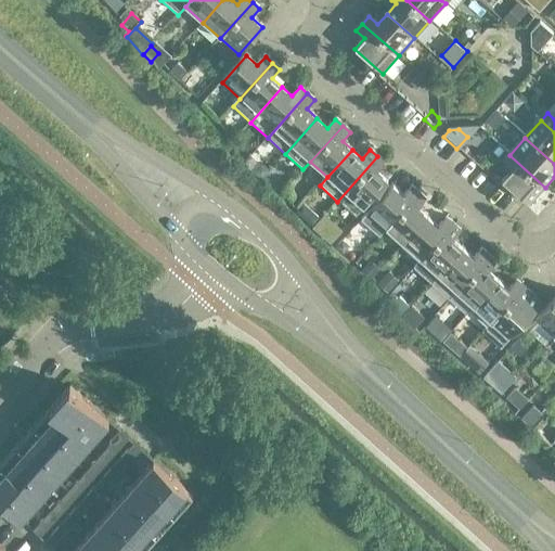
[(545,188),(510,155),(503,163),(512,170),(502,181),(529,206),(545,188)]
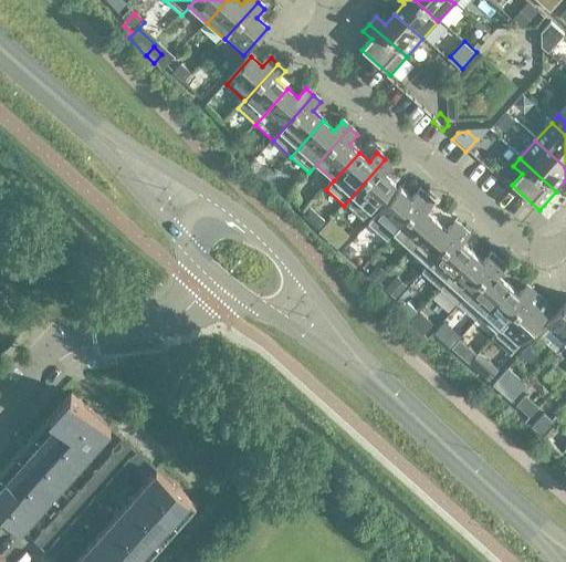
[(364,222),(396,186),(385,175),(392,166),(385,159),(344,206),(364,222)]
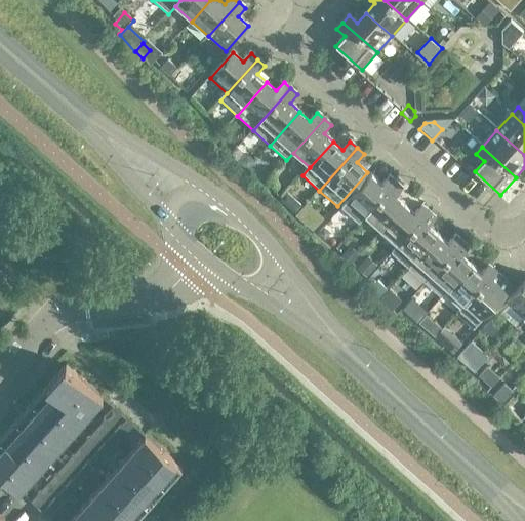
[(358,225),(396,183),(389,176),(381,186),(371,176),(341,209),(358,225)]
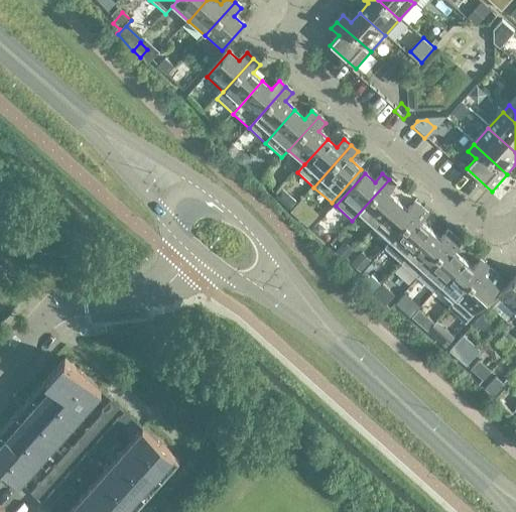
[(389,179),(359,214),(375,228),(398,203),(389,195),(396,185),(389,179)]
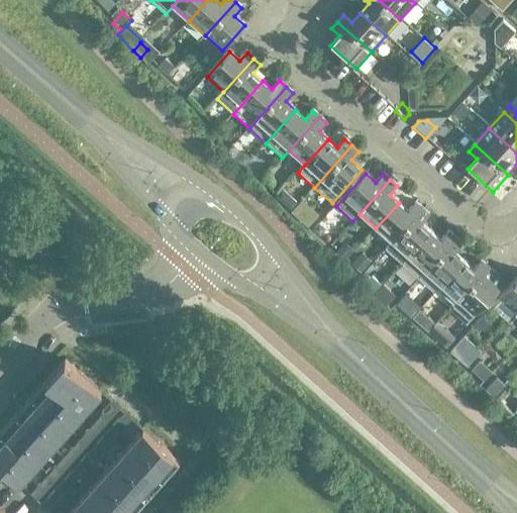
[(399,203),(376,228),(392,243),(422,209),(416,203),(408,211),(399,203)]
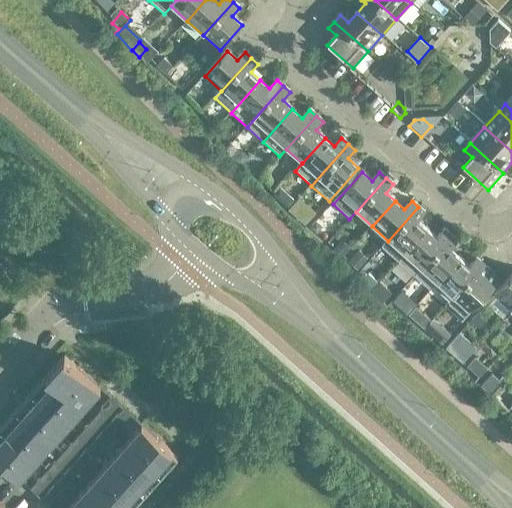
[(398,263),(427,230),(418,221),(425,213),(418,207),(388,241),(382,248),(398,263)]
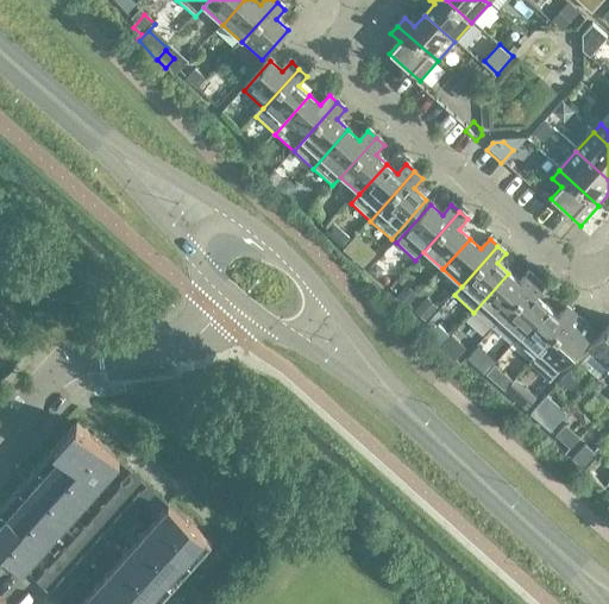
[(508,274),(482,303),(501,321),(537,281),(528,275),(520,283),(508,274)]
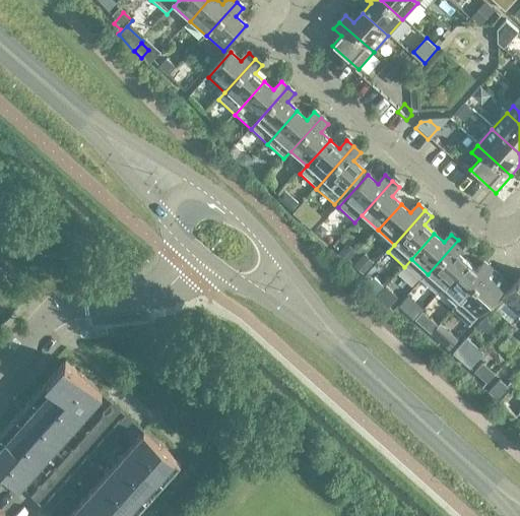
[(458,240),(428,274),(427,275),(443,289),(467,263),(457,255),(465,247),(458,240)]
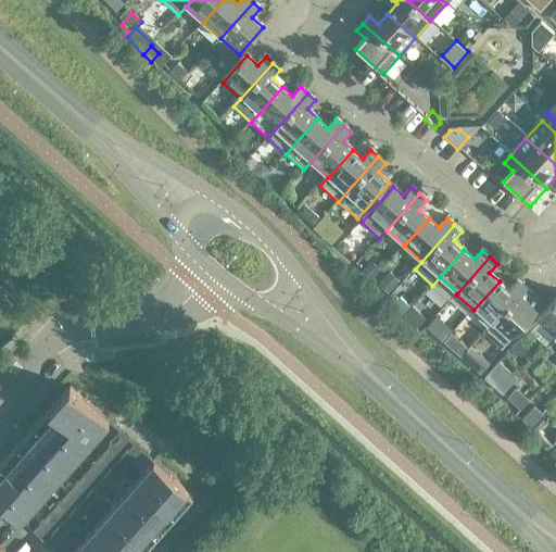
[(500,281),(474,310),(470,313),(488,329),(525,288),(517,281),(509,290),(500,281)]
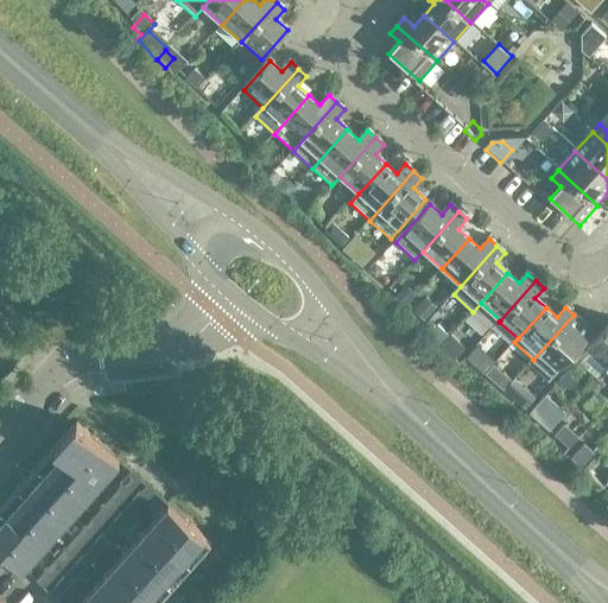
[(574,315),(533,360),(529,365),(549,382),(594,332),(574,315)]
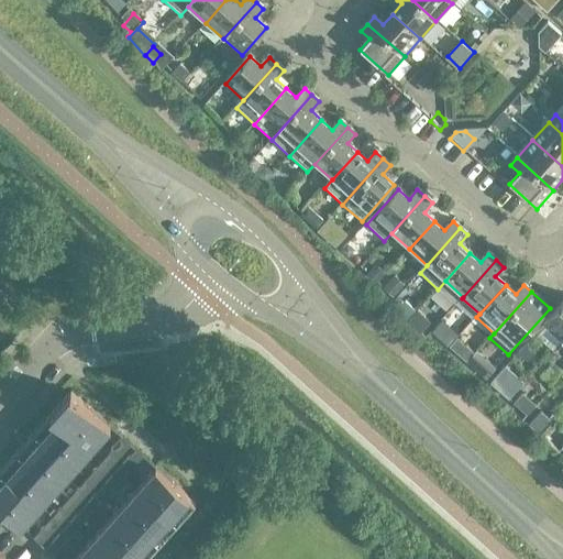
[(562,303),(543,326),(562,342),(562,340),(562,303)]
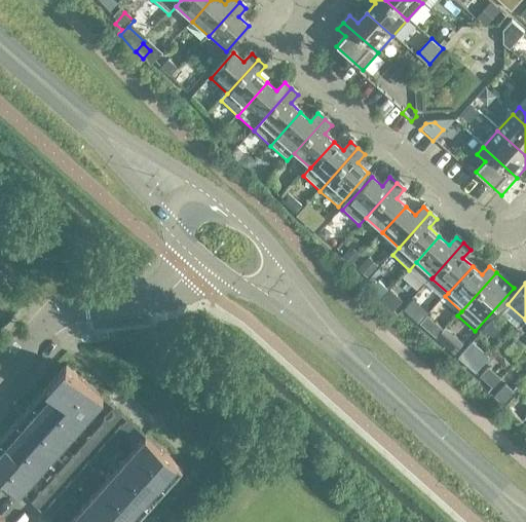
[(392,309),(392,308),(399,302),(389,294),(382,301),(392,309)]
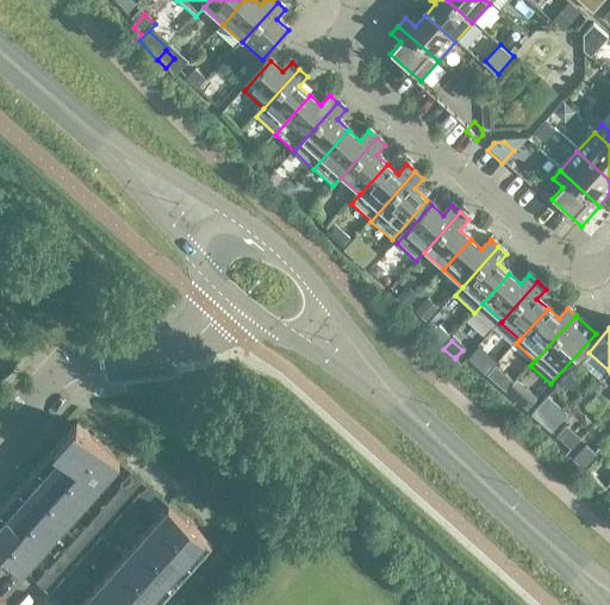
[(527,412),(536,401),(526,392),(516,403),(527,412)]
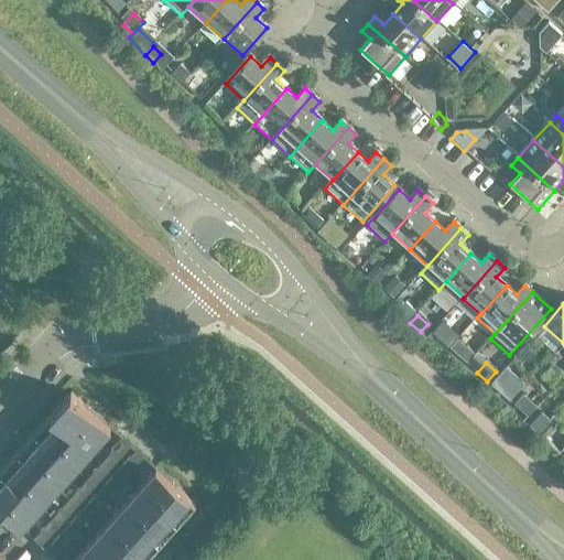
[(511,398),(527,383),(508,365),(494,381),(511,398)]
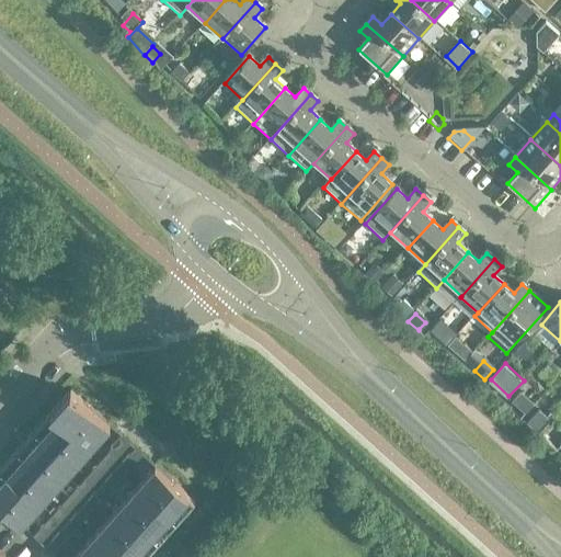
[(70,393),(53,412),(91,448),(110,428),(70,393)]
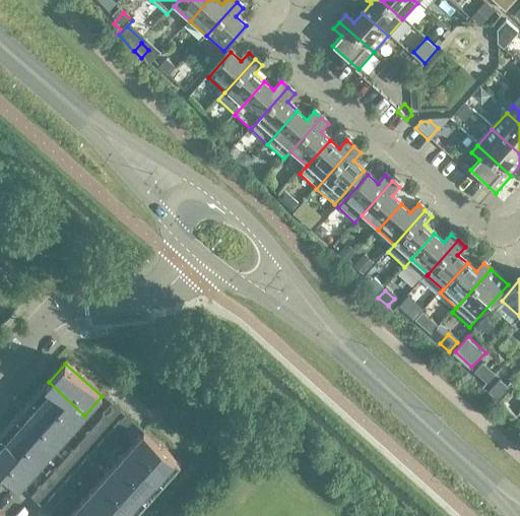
[(84,415),(49,382),(33,400),(68,434),(84,415)]
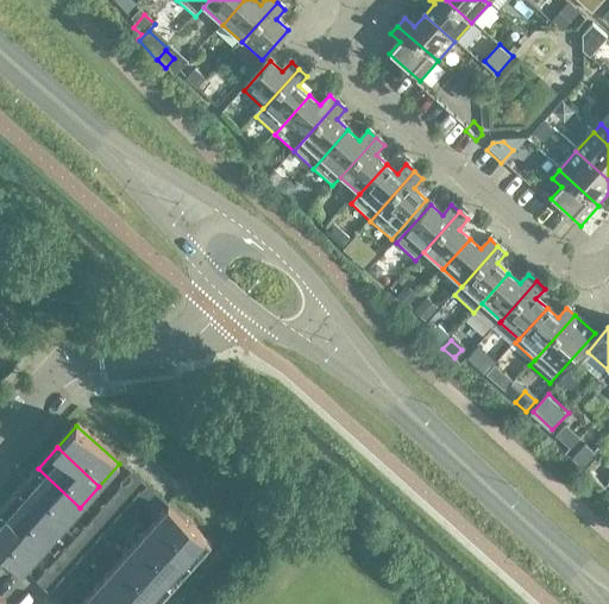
[(38,469),(19,491),(61,529),(80,508),(38,469)]
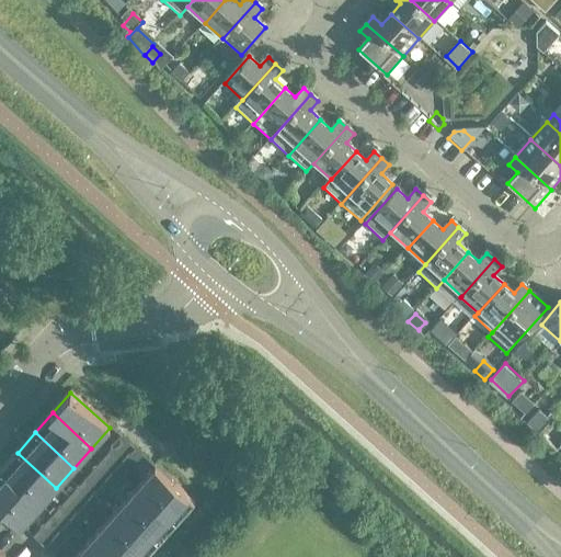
[(112,451),(33,538),(53,556),(55,556),(142,457),(121,438),(111,450),(112,451)]
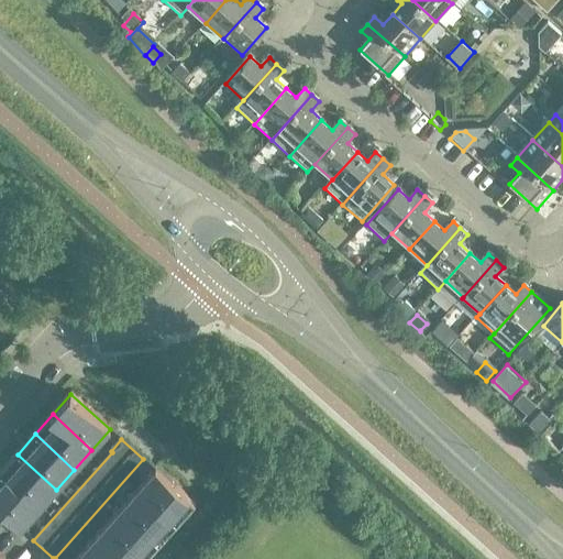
[(18,455),(0,473),(0,474),(39,510),(56,490),(18,455)]
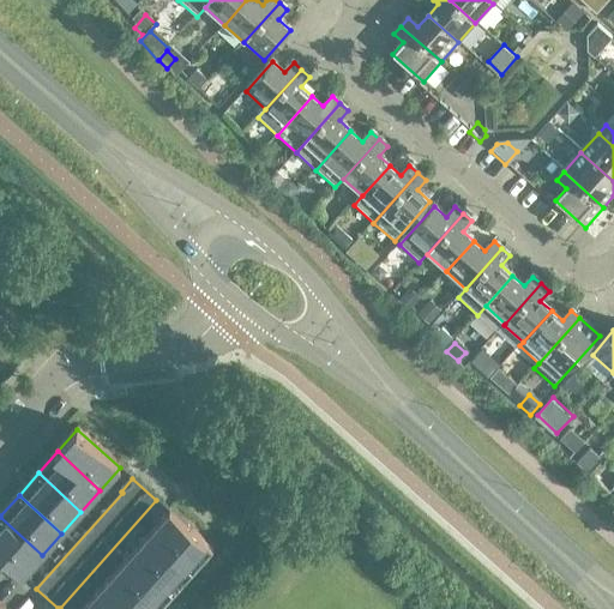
[(169,513),(149,535),(193,572),(214,550),(170,512),(169,513)]
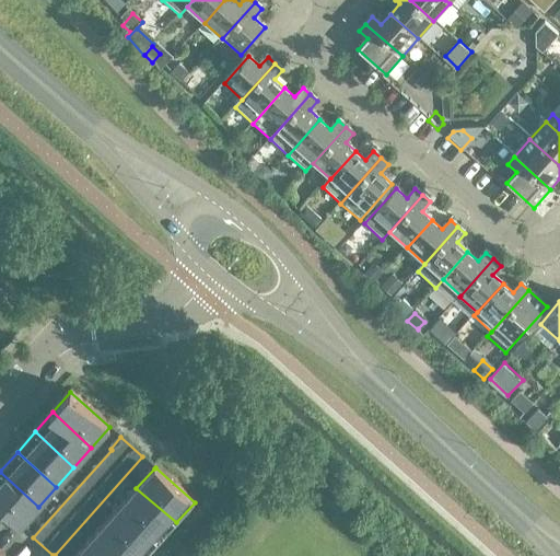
[(0,472),(0,508),(21,526),(38,507),(0,472)]
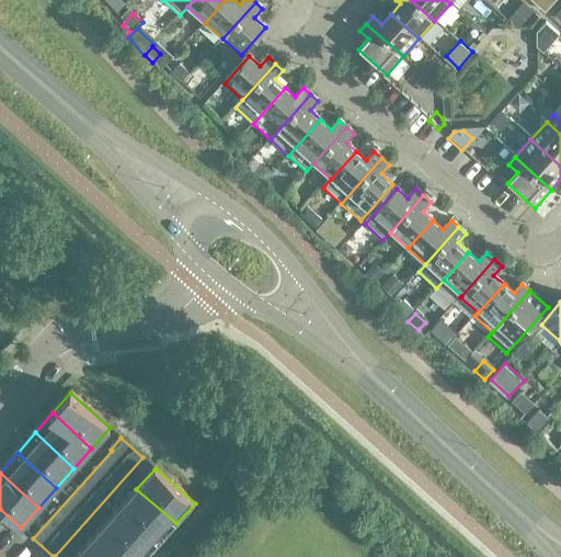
[(136,489),(118,509),(159,544),(176,523),(136,489)]
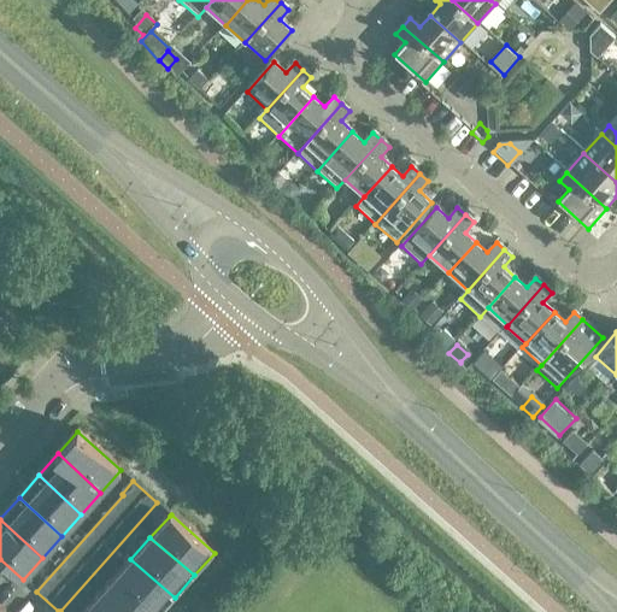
[(130,559),(111,581),(146,611),(162,611),(175,598),(130,559)]
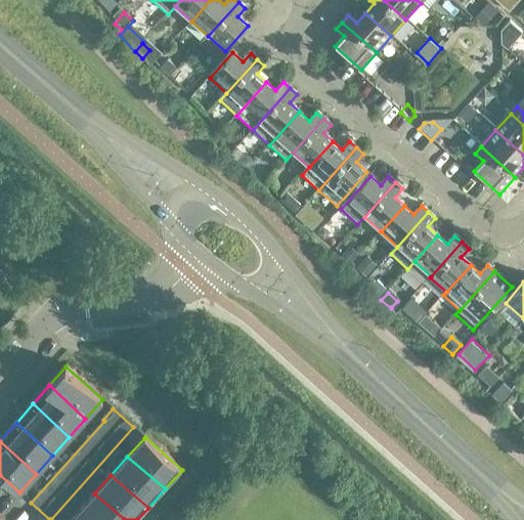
[(124,519),(94,493),(78,512),(86,519),(124,519)]
